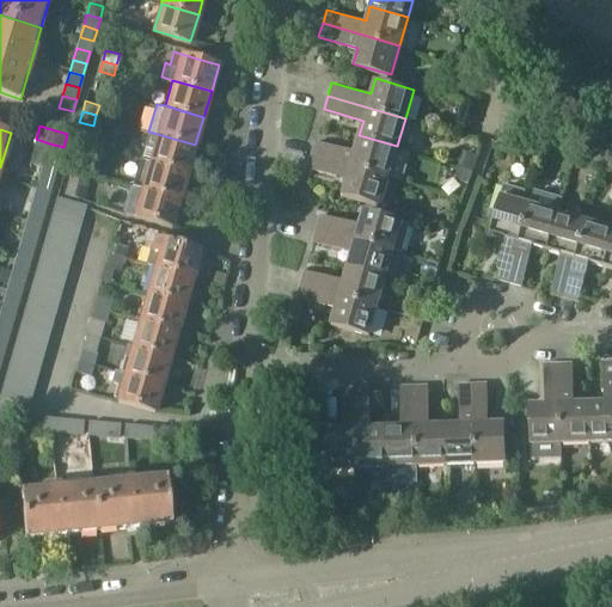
[(145,142),(141,157),(150,159),(188,171),(195,145),(148,132),(145,142)]
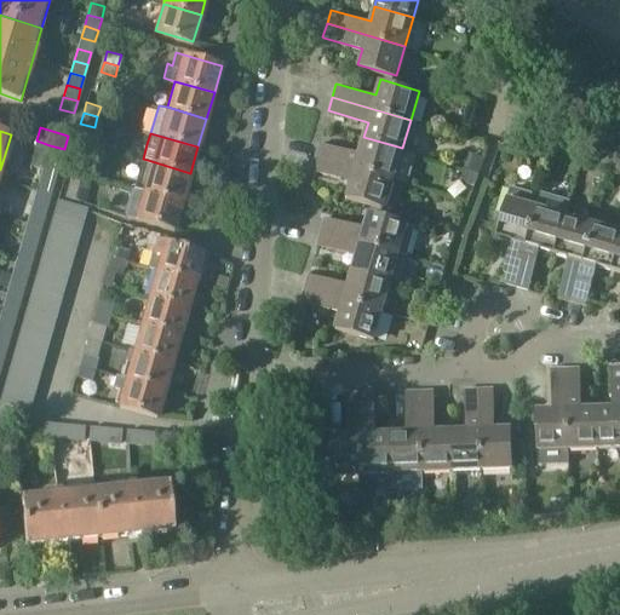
[(320,141),(316,154),(394,177),(408,180),(417,153),(402,148),(363,137),(359,151),(320,141)]
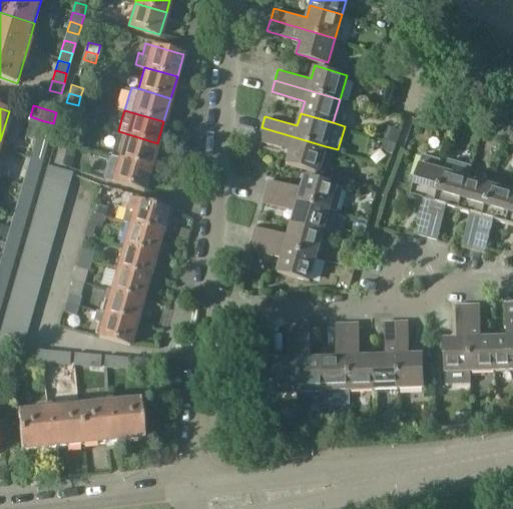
[(30,116),(27,126),(39,129),(40,125),(41,120),(30,116)]
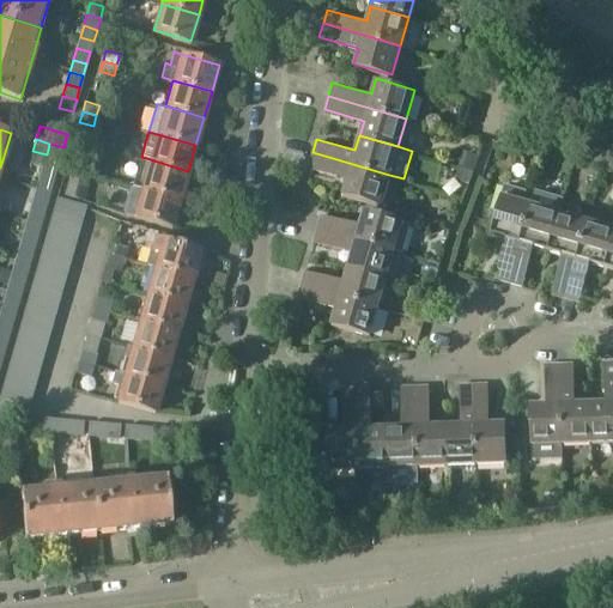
[(43,168),(41,175),(54,178),(56,171),(58,165),(60,159),(61,153),(64,147),(49,144),(48,150),(47,154),(46,156),(44,162),(43,165),(43,168)]
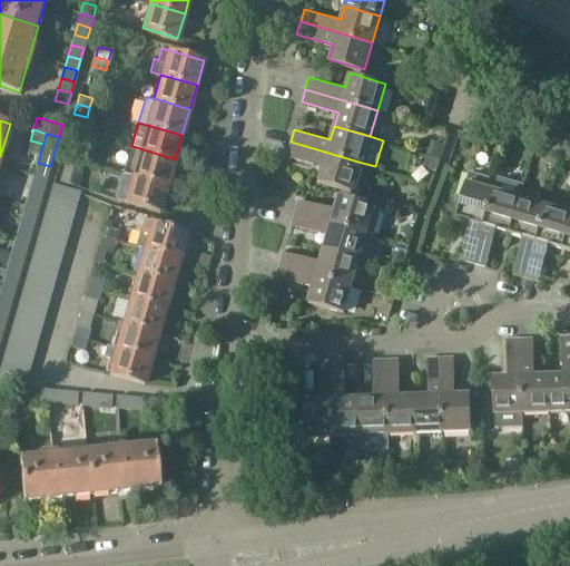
[(432,139),(428,153),(439,157),(444,144),(432,139)]
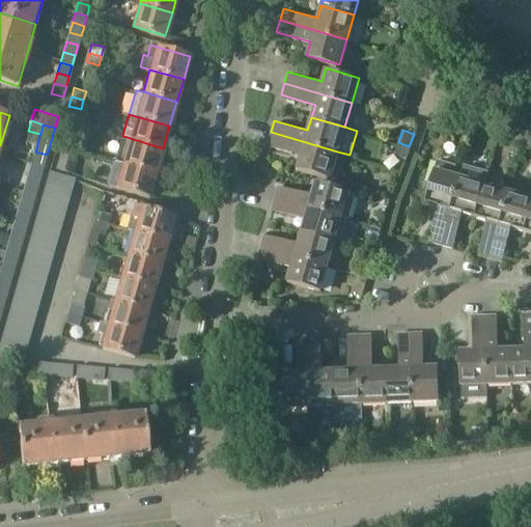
[(28,131),(26,139),(37,143),(38,140),(39,135),(40,134),(28,131)]
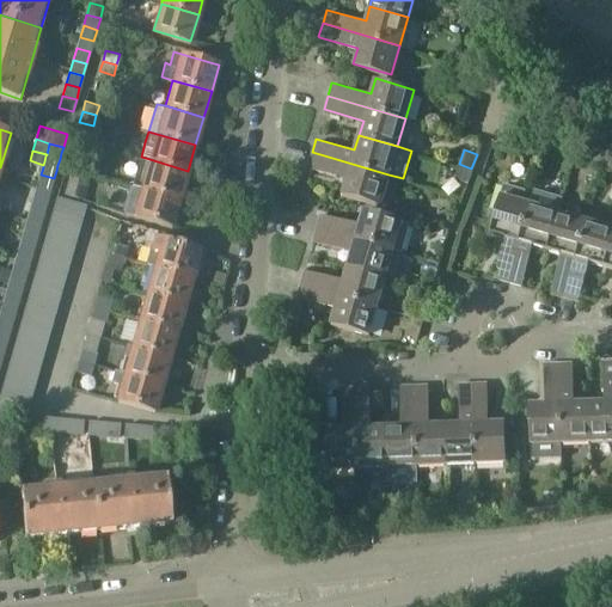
[(312,152),(307,166),(347,177),(342,192),(366,200),(380,203),(389,175),(312,152)]
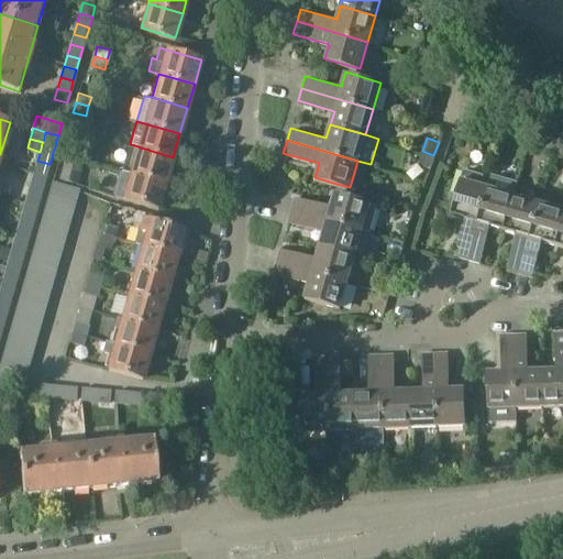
[(72,143),(68,154),(85,160),(88,148),(72,143)]
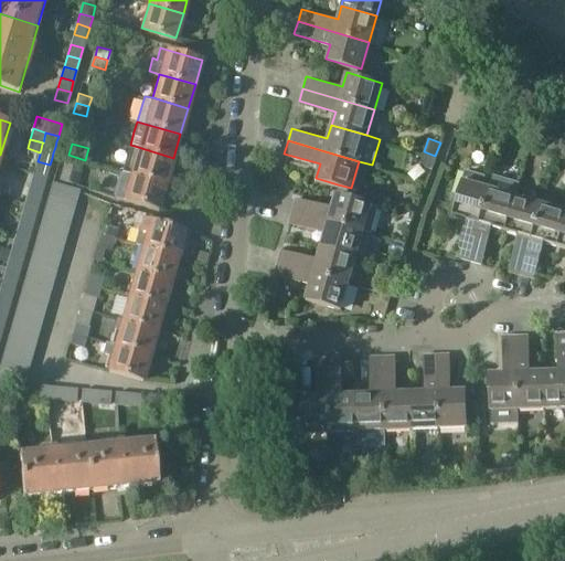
[(130,145),(123,170),(123,171),(166,183),(173,158),(138,147),(130,145)]
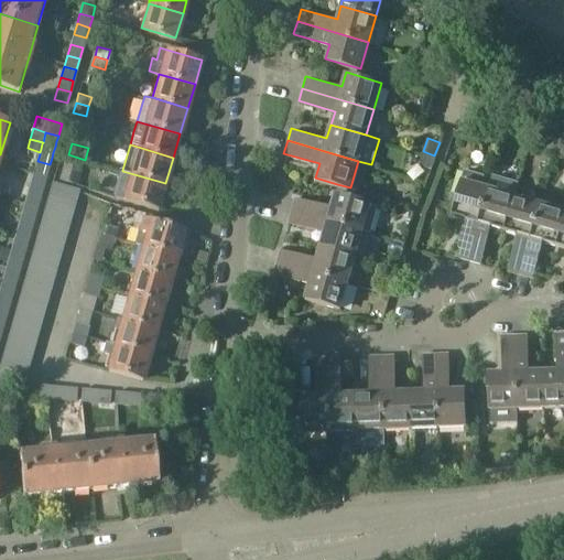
[(422,152),(420,159),(423,164),(430,167),(434,155),(422,152)]
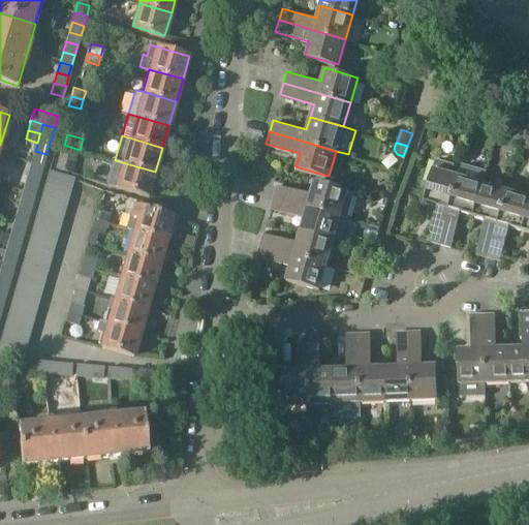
[(64,147),(59,165),(74,170),(80,151),(64,147)]
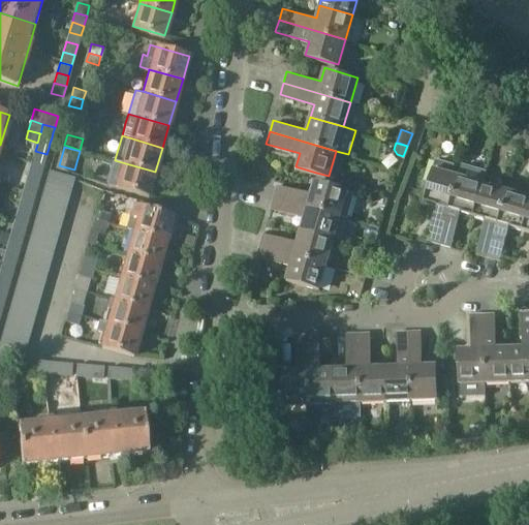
[(35,151),(32,161),(43,164),(47,154),(35,151)]
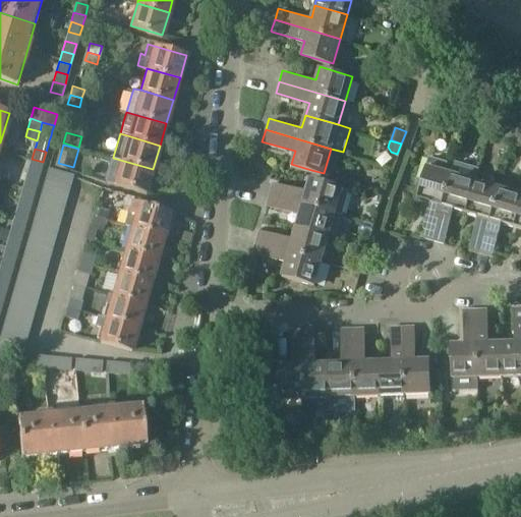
[(426,165),(417,197),(430,202),(421,234),(431,237),(452,172),(445,170),(444,170),(447,159),(441,157),(430,154),(429,158),(427,165),(426,165)]
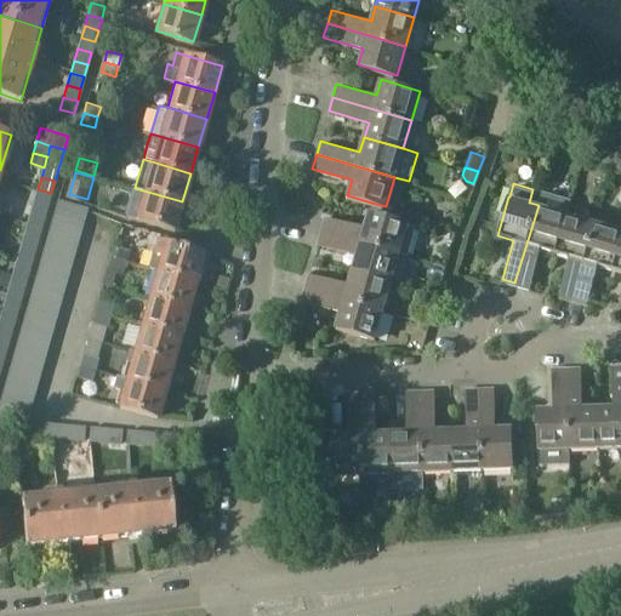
[(135,188),(127,216),(175,229),(182,201),(135,188)]
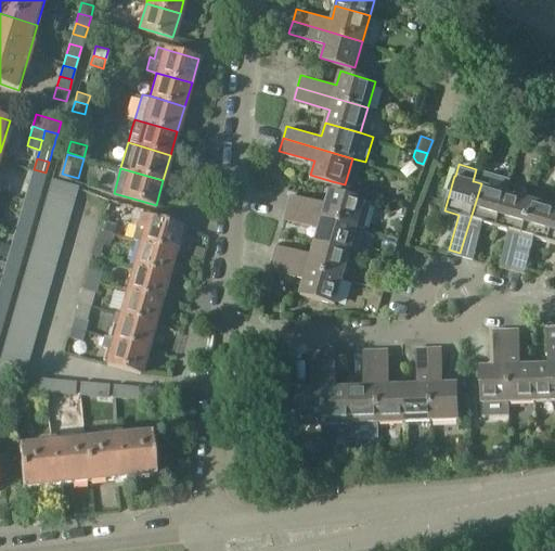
[(34,169),(30,180),(42,183),(46,173),(34,169)]
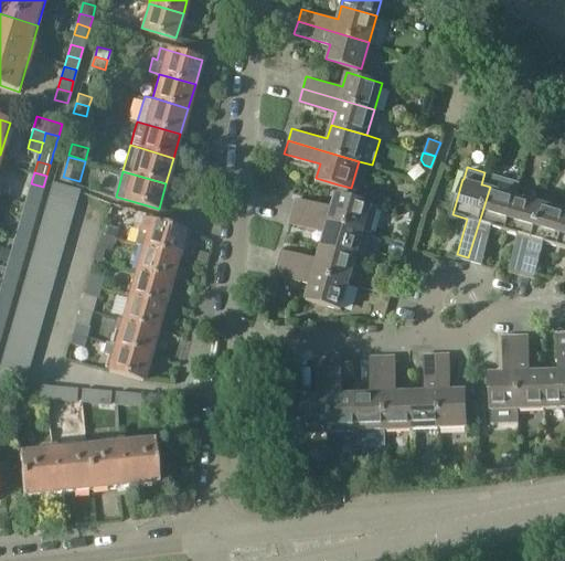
[(490,187),(468,257),(481,262),(492,225),(505,230),(515,194),(520,180),(493,173),(490,187)]
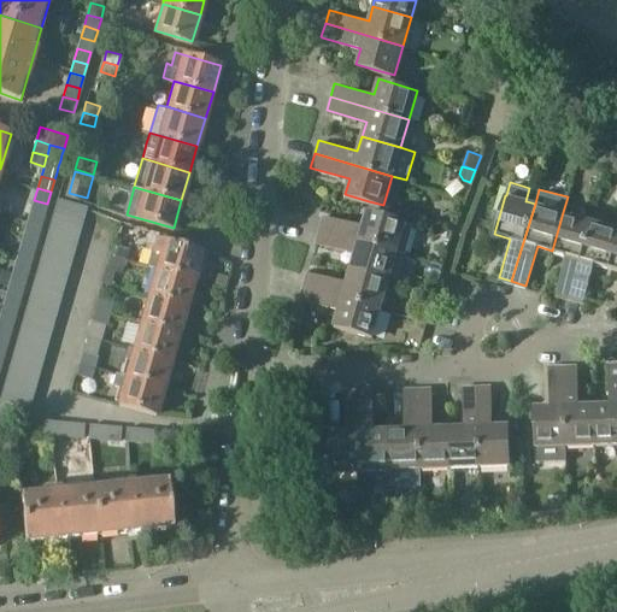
[(57,198),(53,211),(81,219),(84,206),(57,198)]
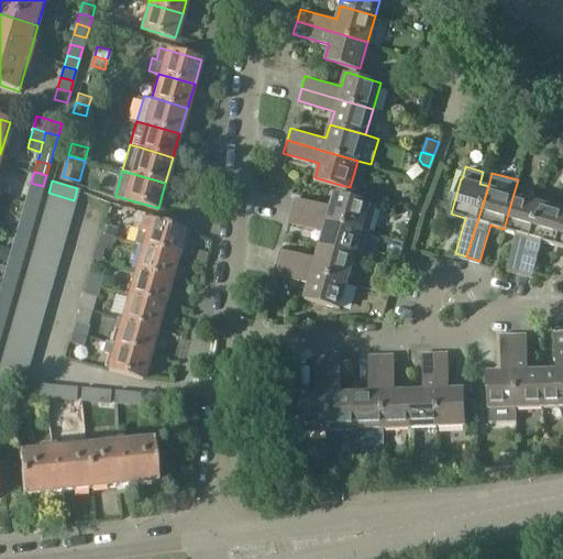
[(31,183),(28,194),(41,197),(43,186),(31,183)]
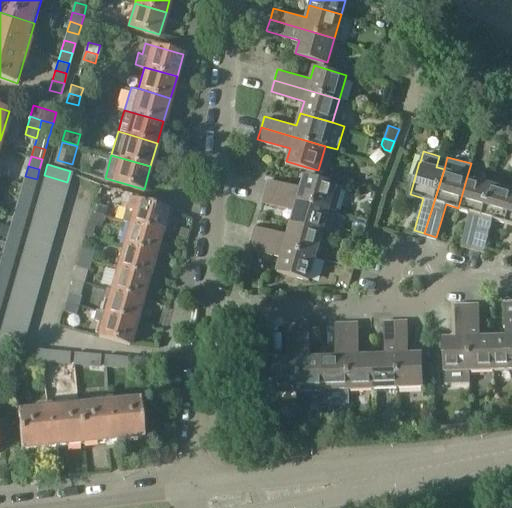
[(268,177),(265,188),(329,207),(336,209),(337,209),(344,185),(336,183),(304,174),(301,187),(268,177)]
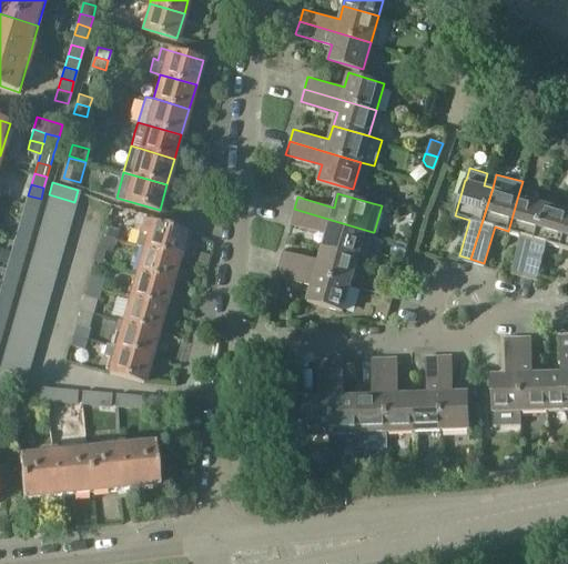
[(49,194),(46,208),(71,214),(74,202),(49,194)]
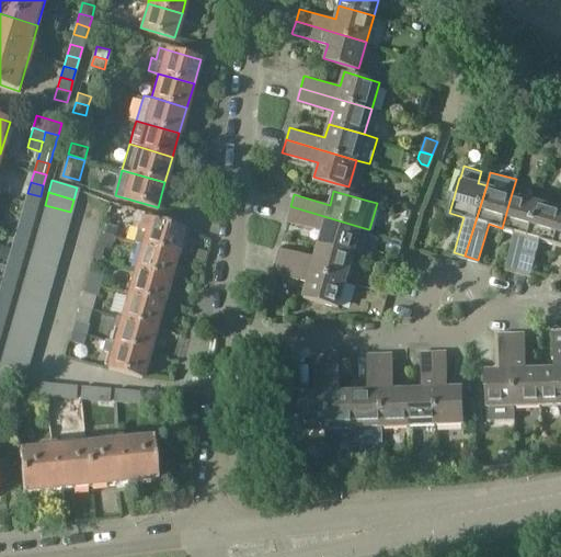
[(27,193),(24,204),(37,207),(41,196),(27,193)]
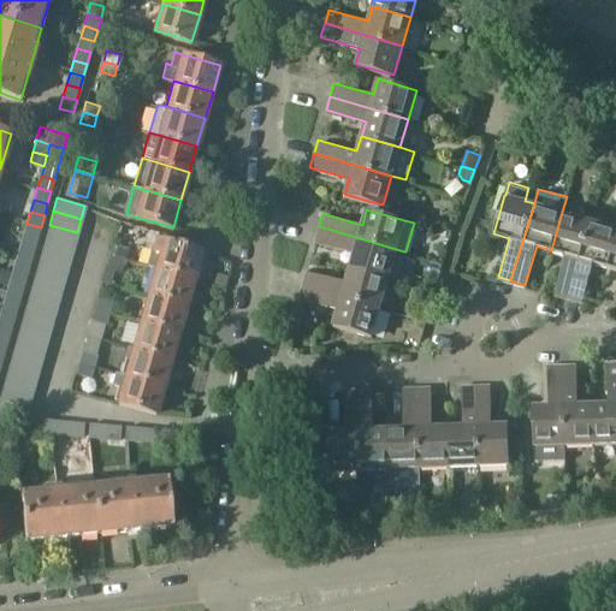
[(562,212),(551,250),(566,254),(555,294),(568,297),(591,219),(562,212)]
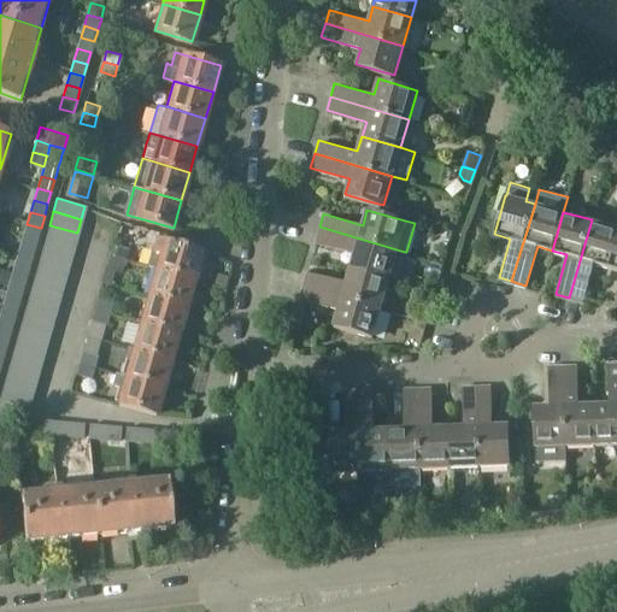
[(616,227),(592,219),(569,298),(582,301),(594,263),(609,266),(616,237),(616,227)]
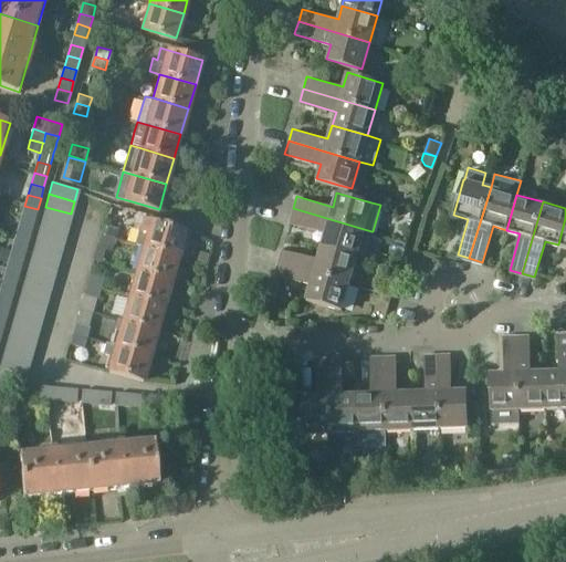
[(24,206),(21,216),(34,220),(38,209),(24,206)]
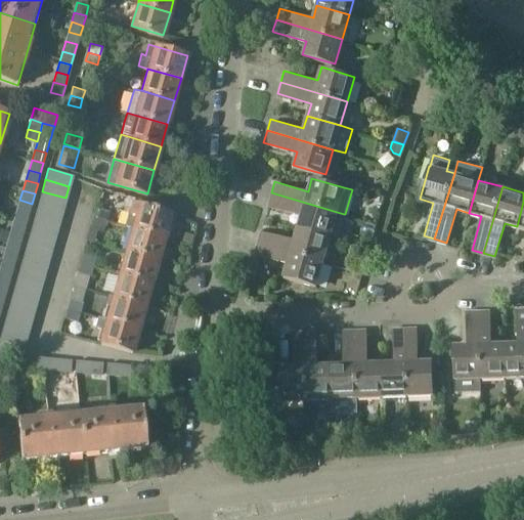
[(42,191),(39,204),(61,210),(66,198),(42,191)]
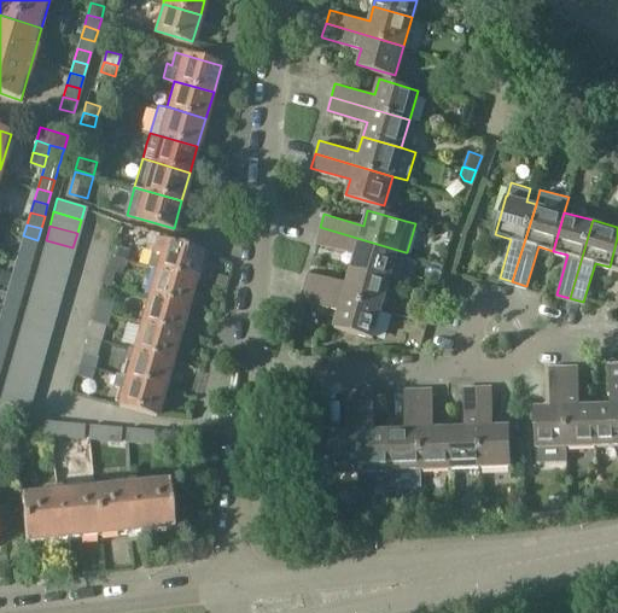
[(320,227),(315,241),(355,252),(350,268),(389,279),(397,250),(320,227)]
